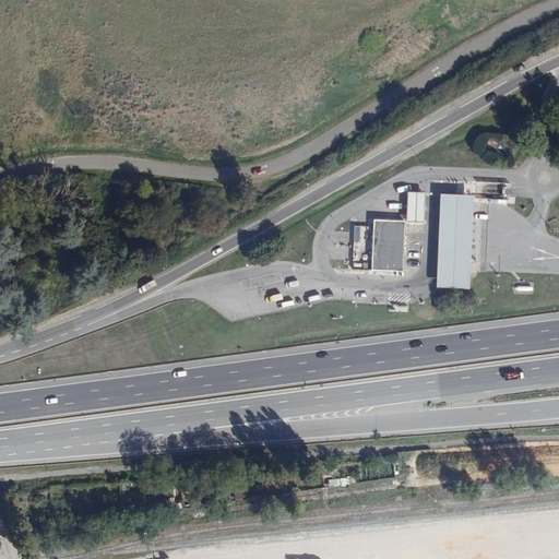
[(425,194),(406,193),(405,222),(423,222),(425,194)]
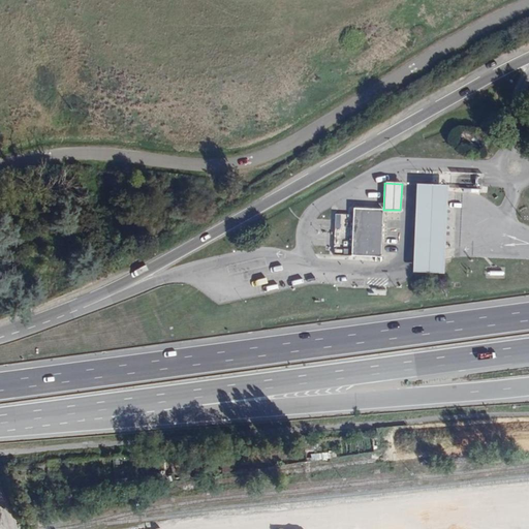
[(415,184),(411,272),(442,274),(447,185),(415,184)]
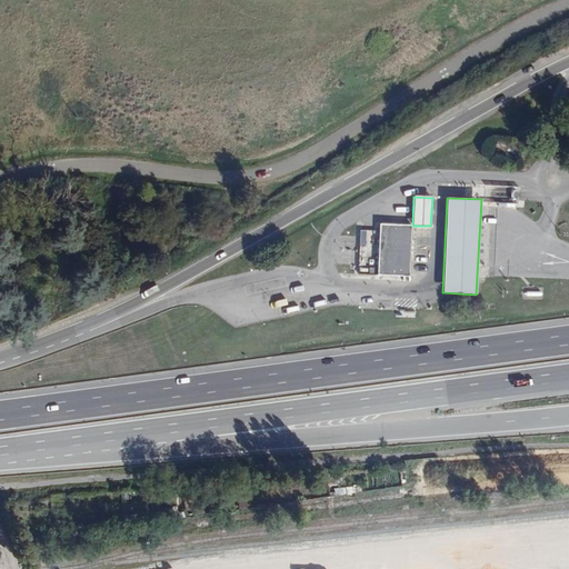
[(412,226),(380,223),(378,276),(403,277),(403,281),(409,281),(412,226)]
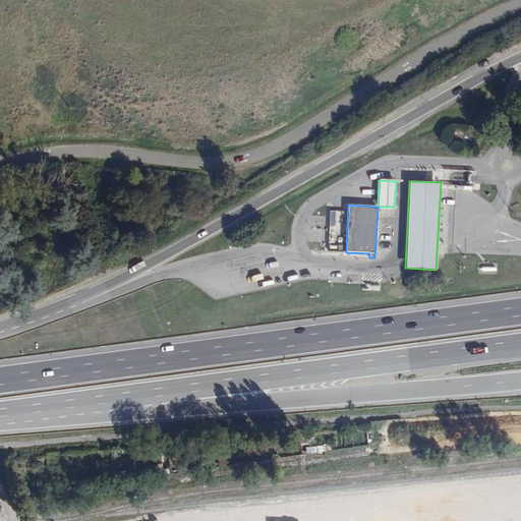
[(388,433),(387,423),(379,424),(380,433),(388,433)]
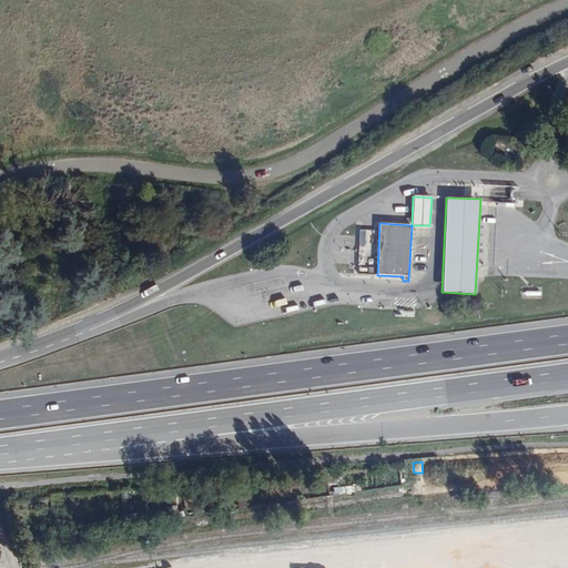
[(337,483),(336,473),(326,474),(327,484),(337,483)]
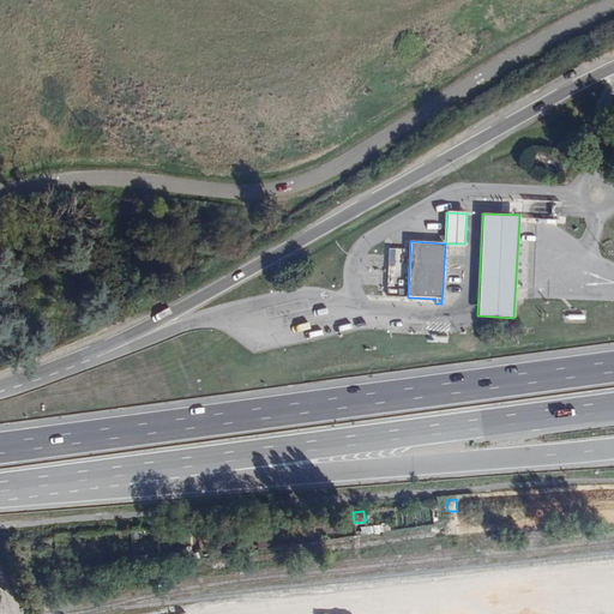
All buildings are outlined.
